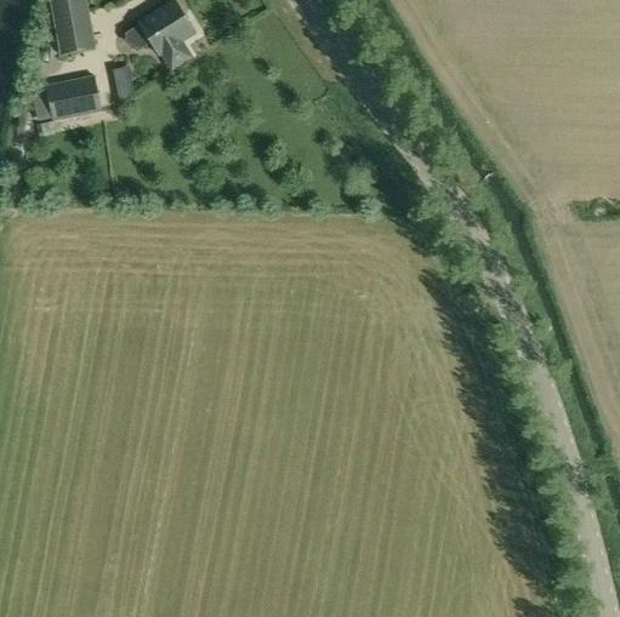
[(60,53),(83,49),(95,46),(86,0),(49,0),(58,53),(60,53)]
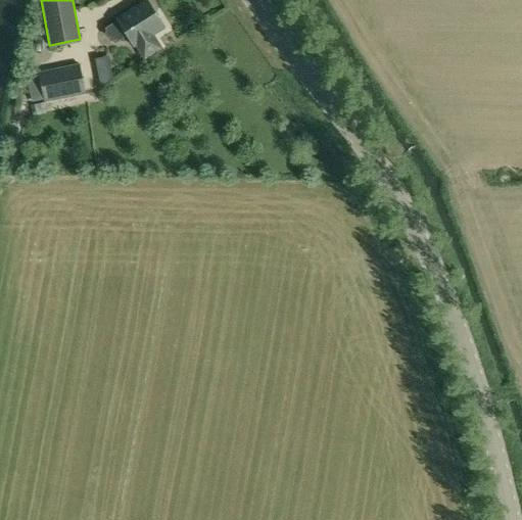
[(126,34),(133,44),(141,57),(159,46),(151,33),(162,26),(146,0),(116,18),(116,19),(105,27),(114,41),(126,34)]
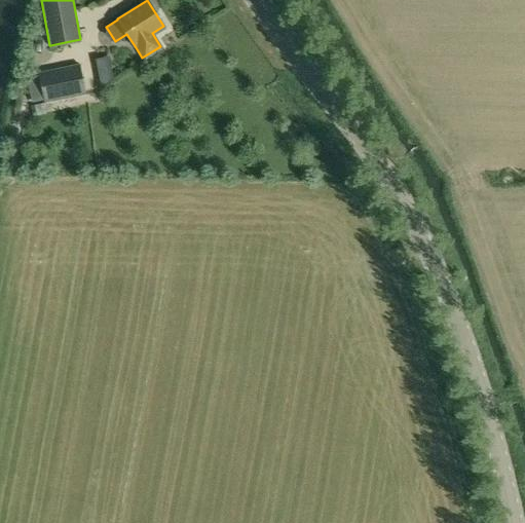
[(37,71),(38,72),(42,99),(43,102),(86,94),(80,63),(37,71)]
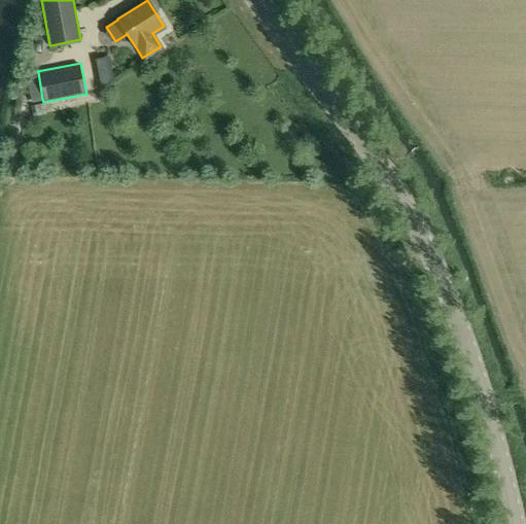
[(36,68),(24,69),(26,92),(38,91),(36,68)]
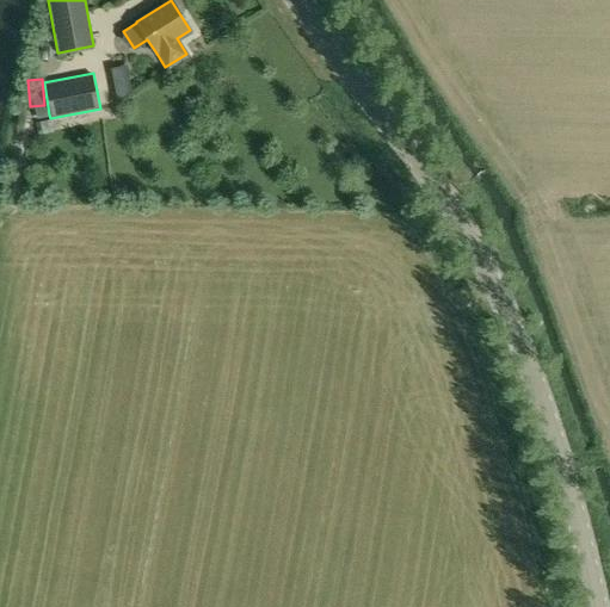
[(48,118),(35,122),(37,132),(50,129),(48,118)]
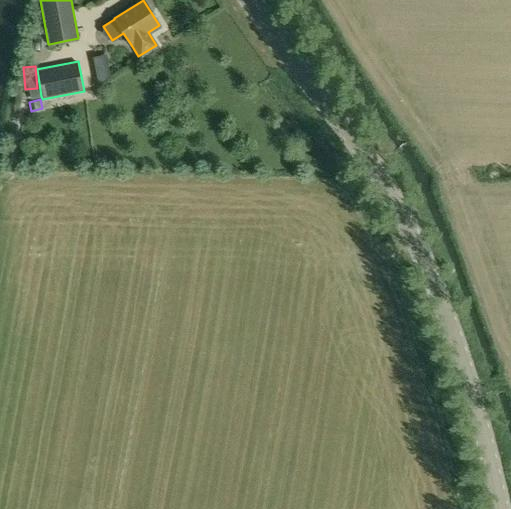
All buildings are outlined.
